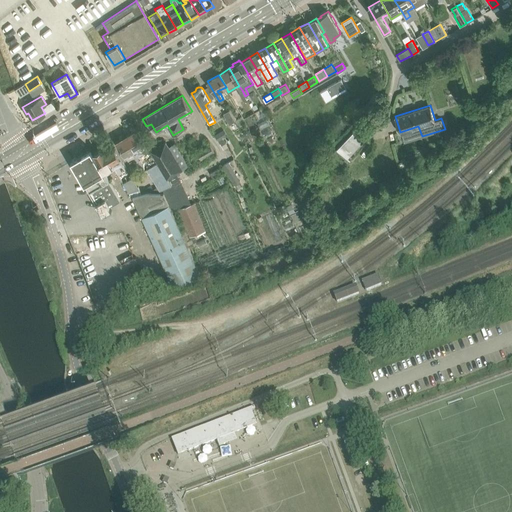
[(229,124),(235,121),(229,110),(223,113),(229,124)]
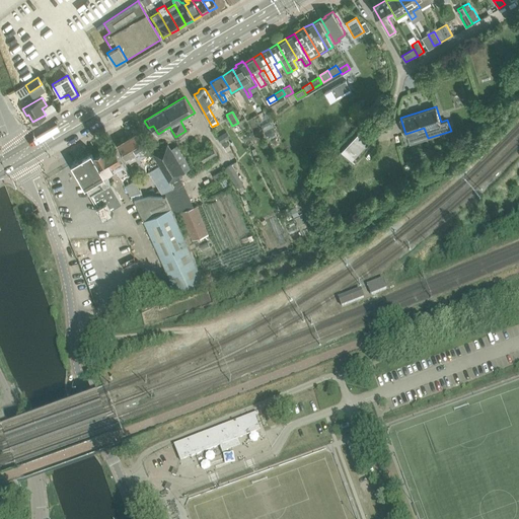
[(342,150),(355,162),(353,160),(373,139),(376,141),(376,140),(363,128),(342,150)]
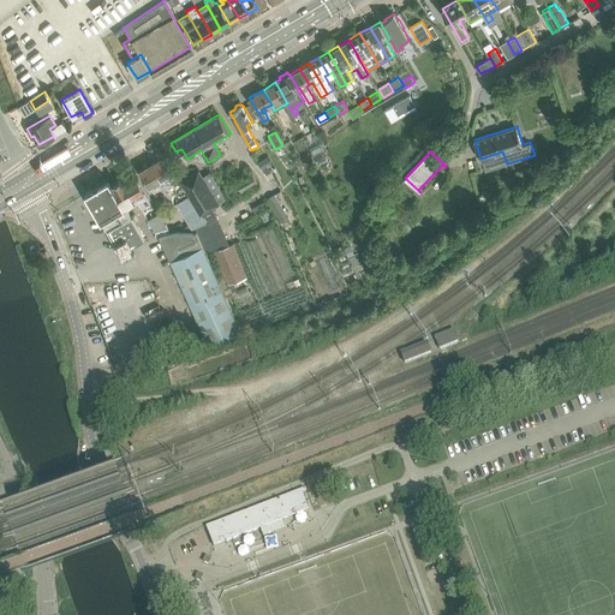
[(151,162),(168,191),(172,197),(174,204),(177,203),(180,201),(173,187),(168,179),(171,178),(169,175),(174,173),(163,155),(151,162)]
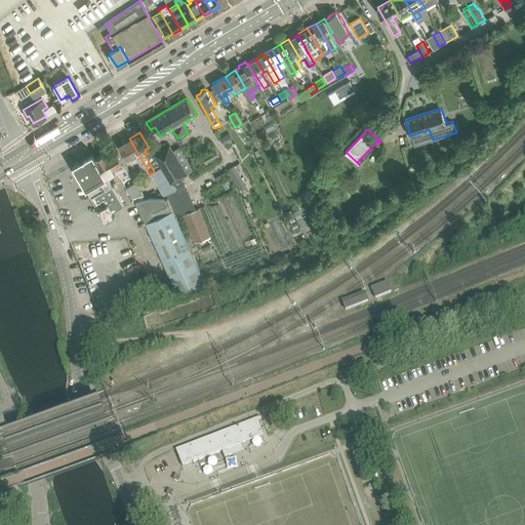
[(229,133),(220,138),(225,145),(228,150),(231,148),(228,143),(233,139),(229,133)]
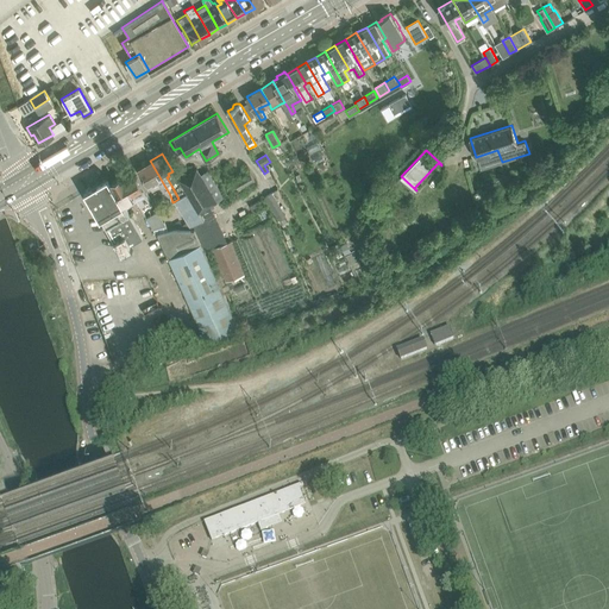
[(170,195),(167,189),(150,161),(138,168),(152,192),(159,188),(169,203),(173,202),(170,195)]
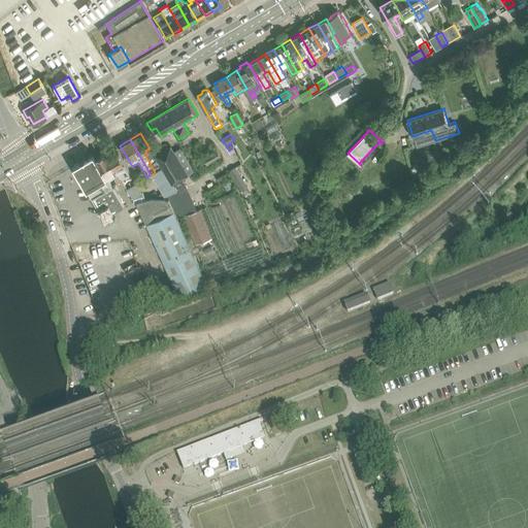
[(162,168),(171,185),(172,184),(194,171),(179,149),(174,152),(171,145),(170,146),(168,143),(166,145),(167,147),(155,155),(162,168)]
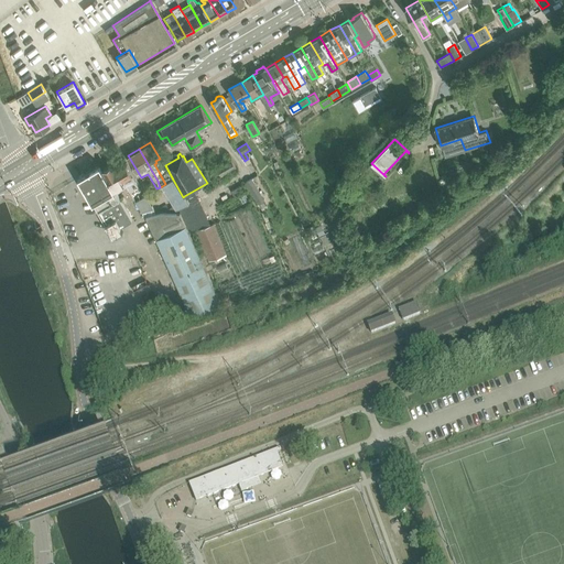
[(230,159),(216,166),(221,175),(235,167),(230,159)]
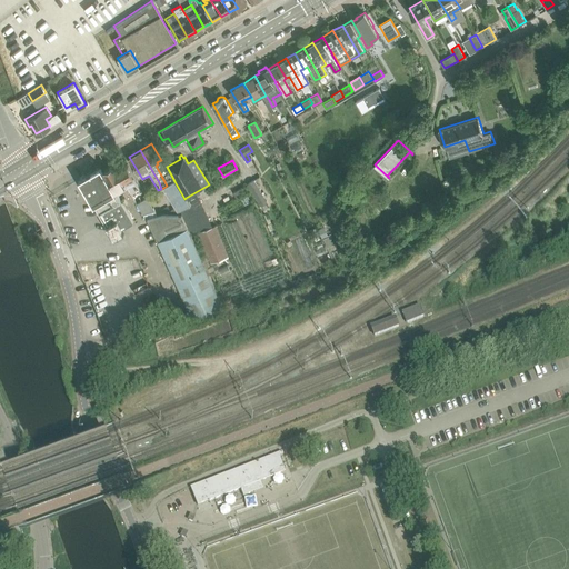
[(255,179),(248,183),(260,205),(267,200),(255,179)]
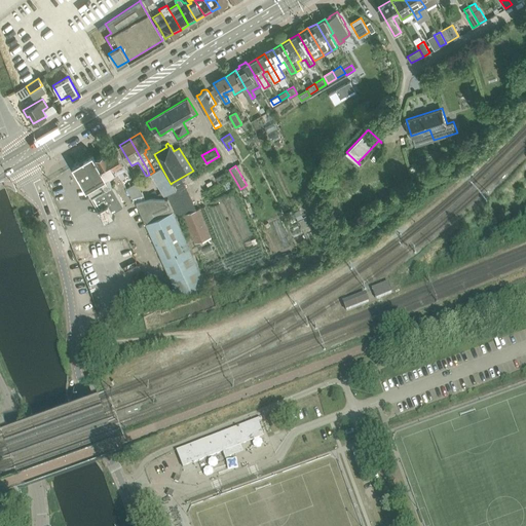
[(176,190),(172,183),(171,184),(161,167),(154,172),(151,174),(164,195),(176,190)]
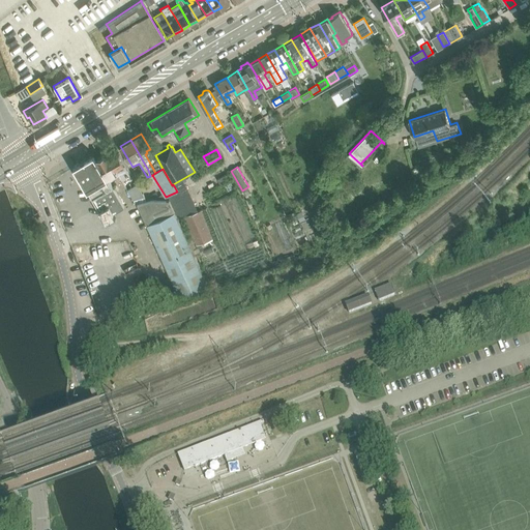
[(129,172),(109,183),(116,197),(137,184),(129,172)]
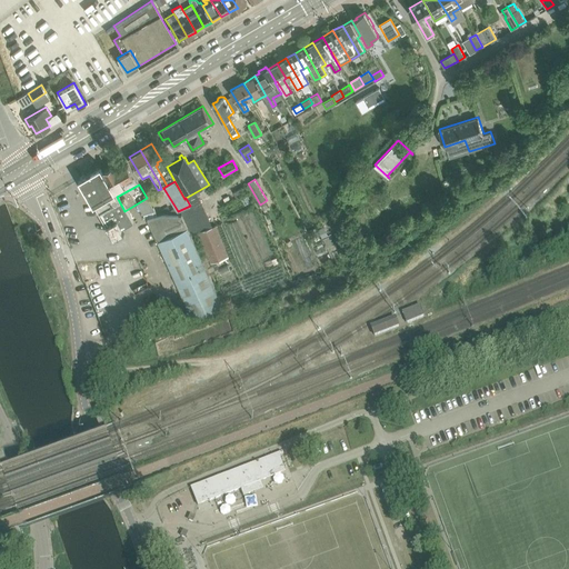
[(147,198),(125,211),(133,226),(156,212),(147,198)]
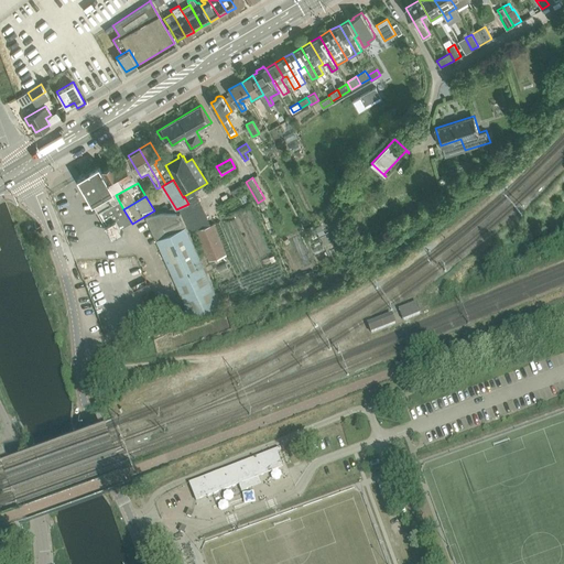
[(154,210),(132,224),(141,239),(163,227),(154,210)]
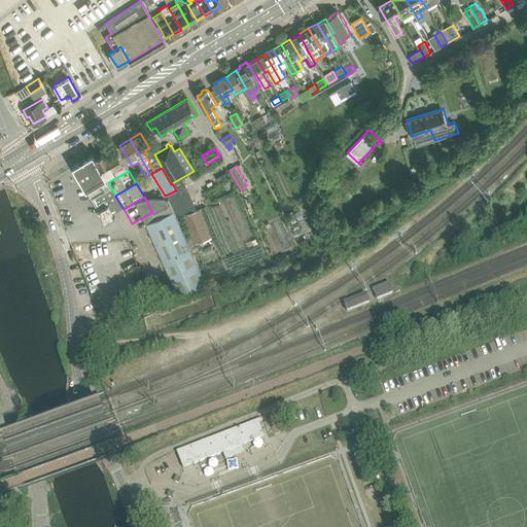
[(201,209),(183,216),(196,245),(213,237),(201,209)]
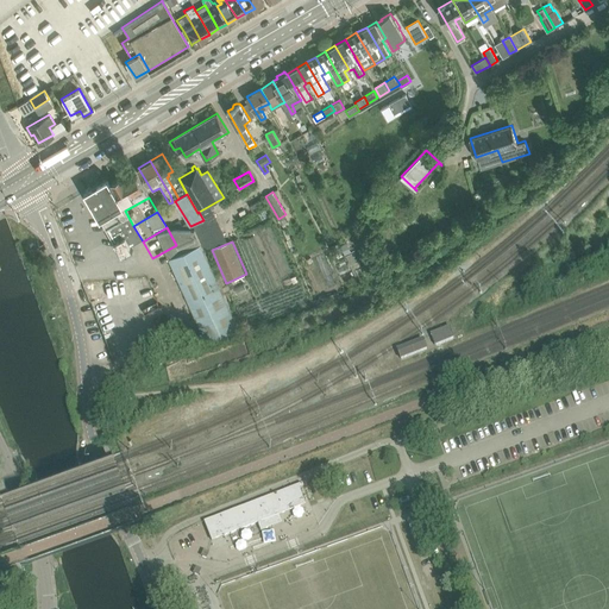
[(450,327),(431,336),(435,347),(454,339),(450,327)]
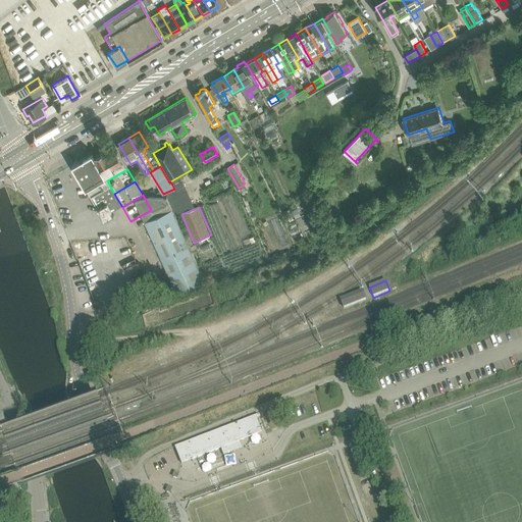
[(362,293),(340,301),(344,309),(367,300),(363,292),(362,293)]
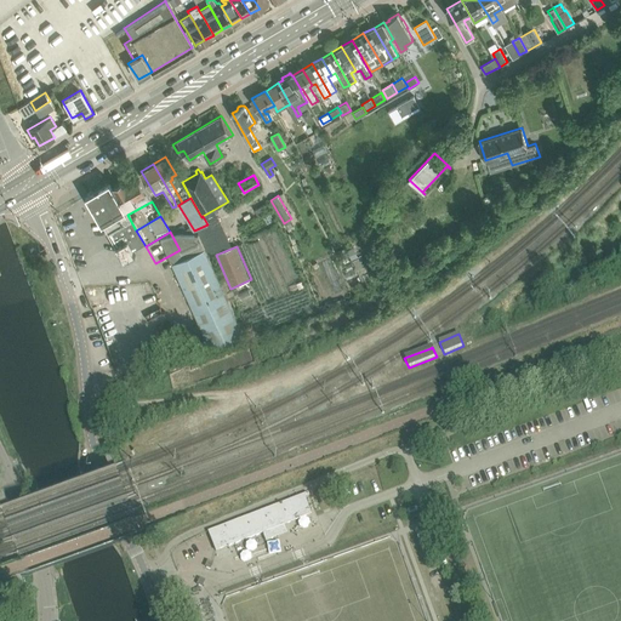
[(308,494),(208,533),(209,533),(216,552),(262,534),(266,542),(288,534),(284,525),(311,516),(305,499),(309,497),(308,494)]
